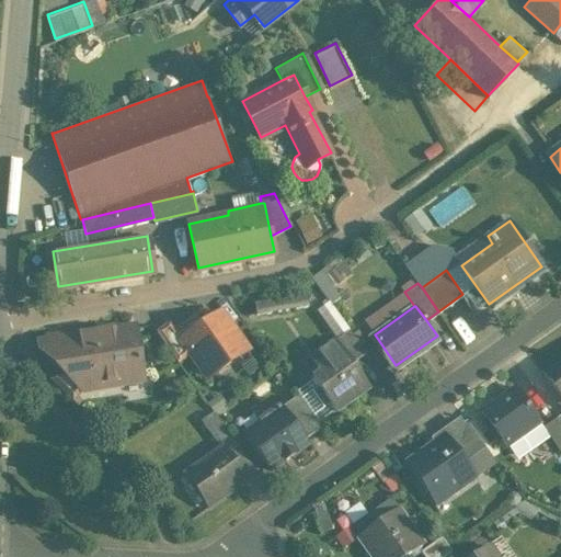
[(194,313),(174,327),(189,352),(190,352),(203,372),(213,366),(214,368),(218,368),(228,362),(229,357),(227,355),(245,342),(221,309),(202,324),(194,313)]
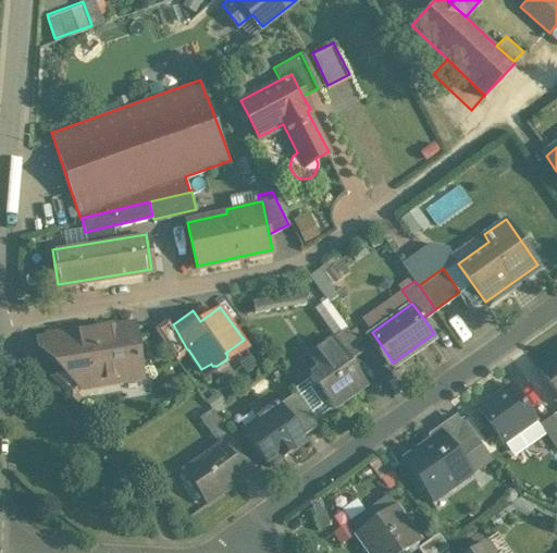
[(172,324),(168,318),(155,327),(176,357),(187,349),(173,324),(172,324)]
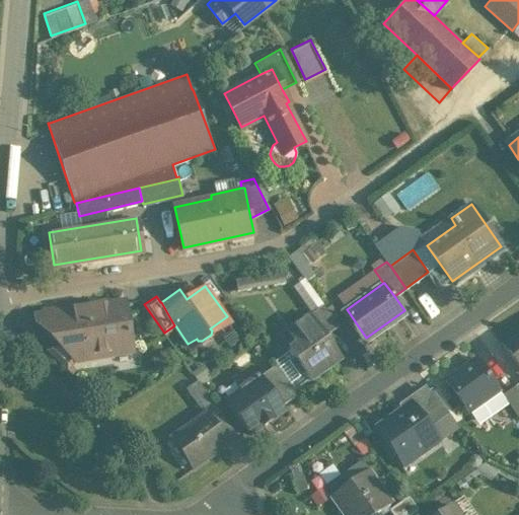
[(125,298),(84,304),(89,337),(92,357),(112,354),(112,350),(132,346),(125,298)]
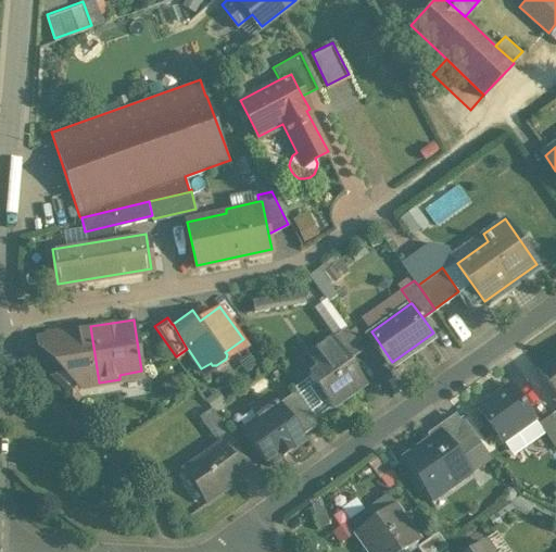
[(362,349),(345,325),(332,335),(349,358),(362,349)]
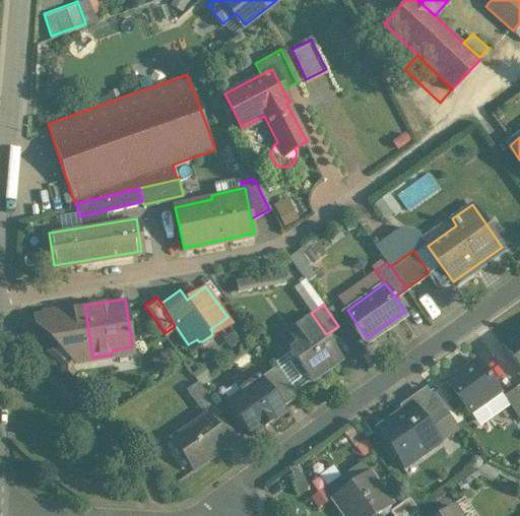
[(84,305),(62,309),(63,317),(61,317),(65,341),(89,337),(84,305)]
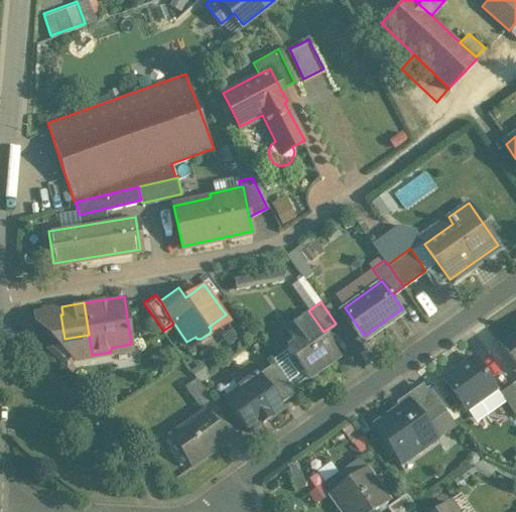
[(61,306),(34,310),(35,320),(53,337),(75,358),(92,355),(89,335),(65,339),(60,314),(62,314),(61,306)]
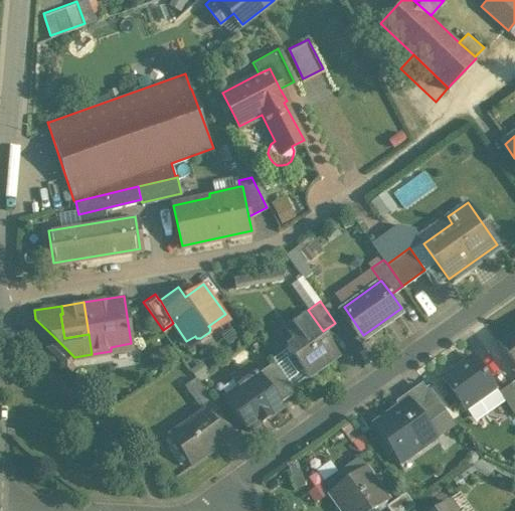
[(323,331),(308,310),(289,323),(298,336),(286,345),(307,375),(339,353),(323,331)]
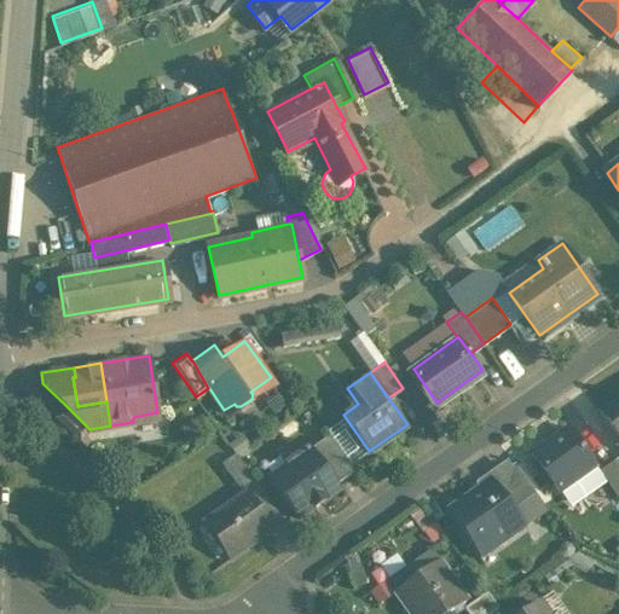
[(618,394),(601,407),(618,432),(618,394)]
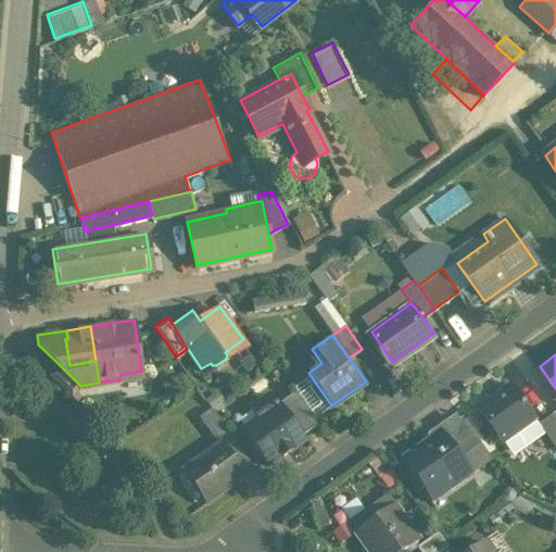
[(80,386),(58,363),(48,373),(72,394),(80,386)]
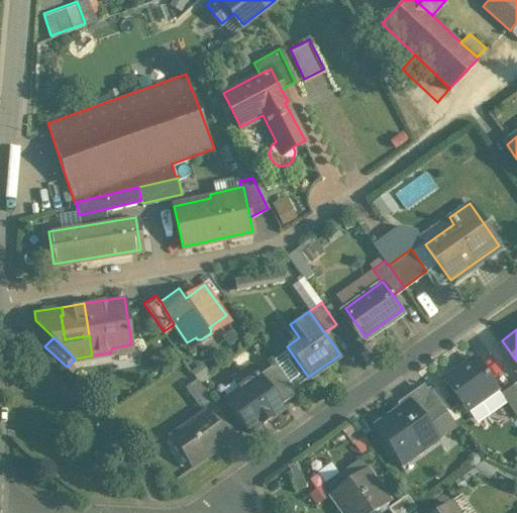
[(475,356),(443,379),(464,408),(466,407),(473,416),(477,416),(479,414),(483,415),(488,412),(489,408),(503,397),(500,392),(495,386),(496,386),(475,356)]
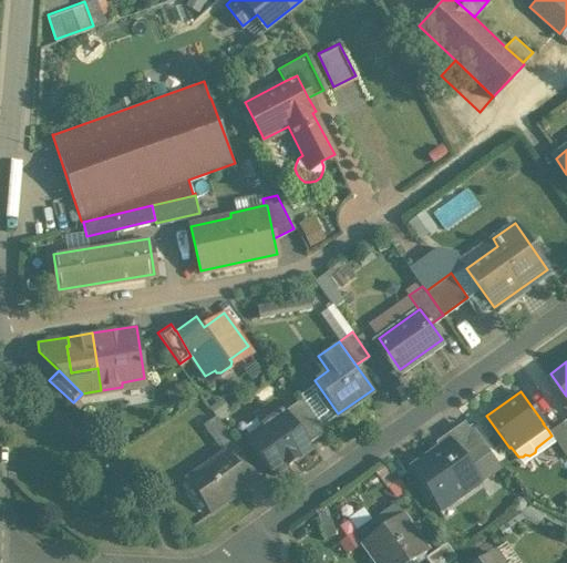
[(323,430),(300,397),(284,410),(307,442),(323,430)]
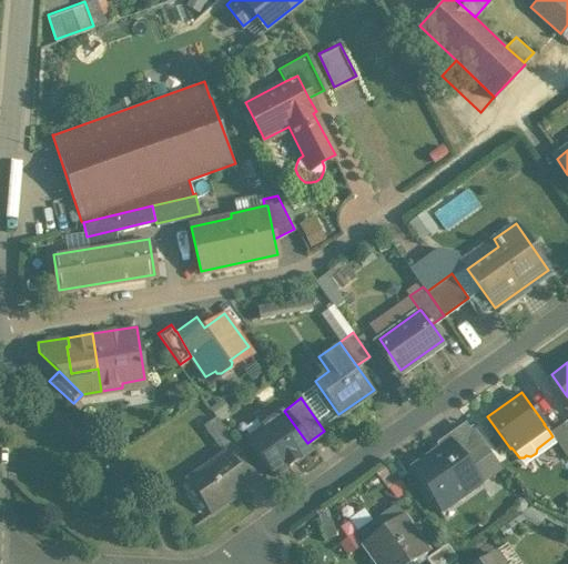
[(284,411),(282,412),(274,401),(256,413),(265,425),(249,437),(274,474),(287,464),(288,464),(296,459),(296,457),(311,447),(307,443),(284,411)]
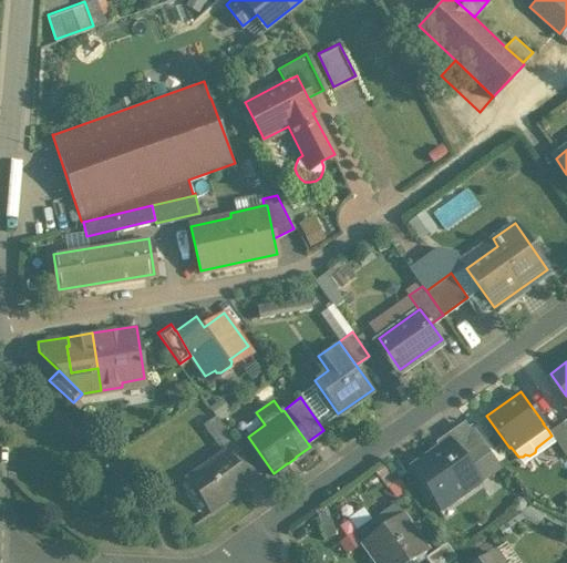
[(215,415),(203,422),(220,447),(233,438),(215,415)]
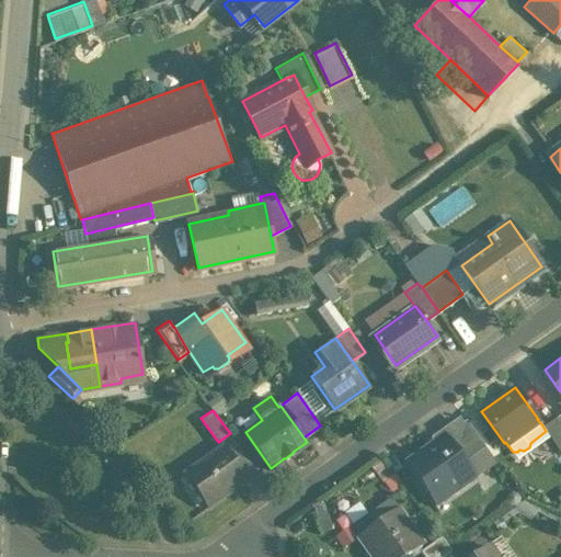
[(560,452),(560,421),(557,416),(542,425),(546,431),(560,452)]
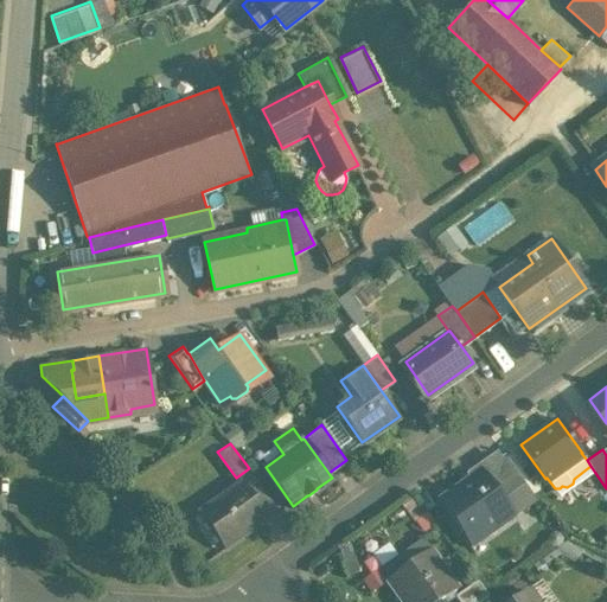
[(535,497),(504,453),(479,469),(483,474),(484,472),(513,512),(535,497)]
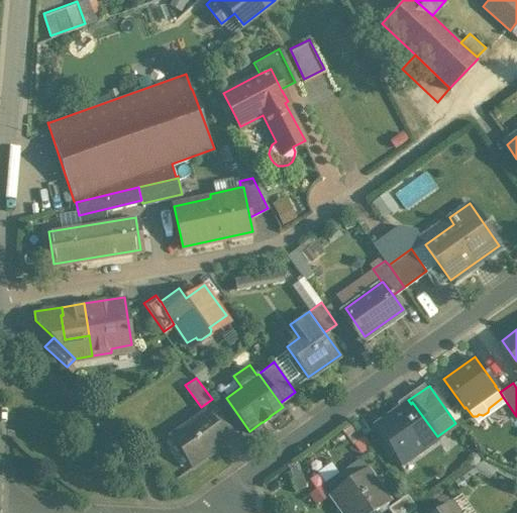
[(408,400),(373,425),(400,463),(437,436),(412,402),(411,404),(408,400)]
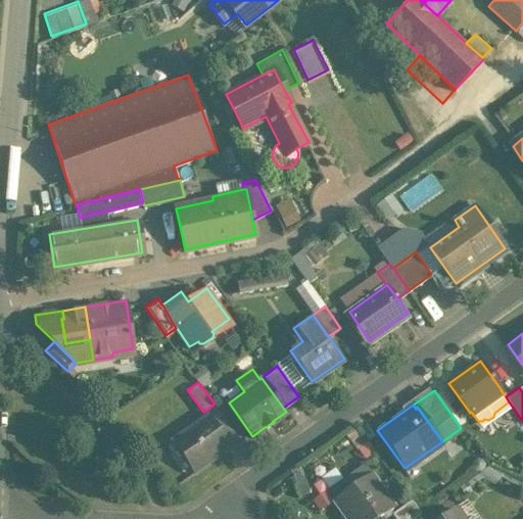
[(228,445),(206,415),(173,439),(174,440),(177,438),(196,466),(193,469),(194,470),(228,445)]
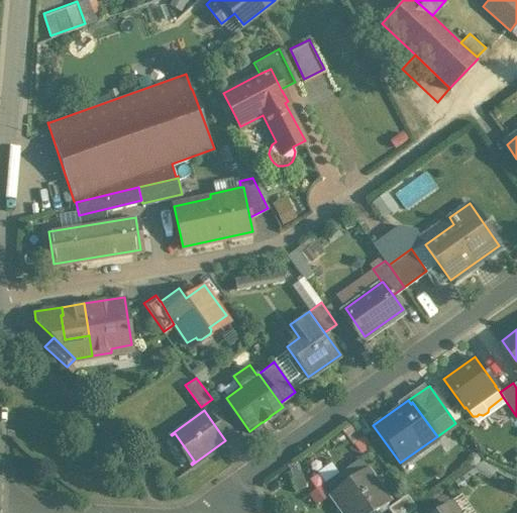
[(124,458),(115,464),(124,478),(133,472),(124,458)]
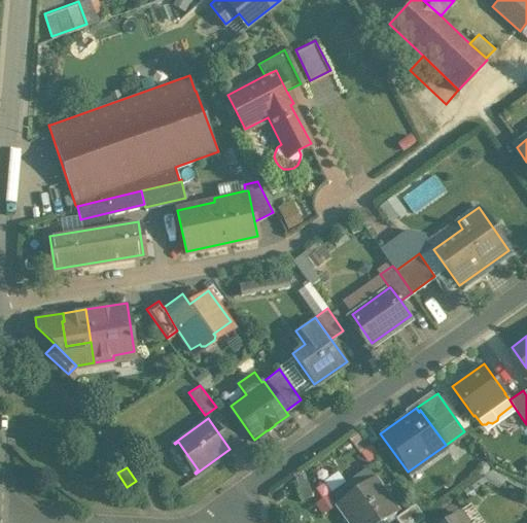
[(371,477),(338,500),(353,522),(378,522),(395,511),(371,477)]
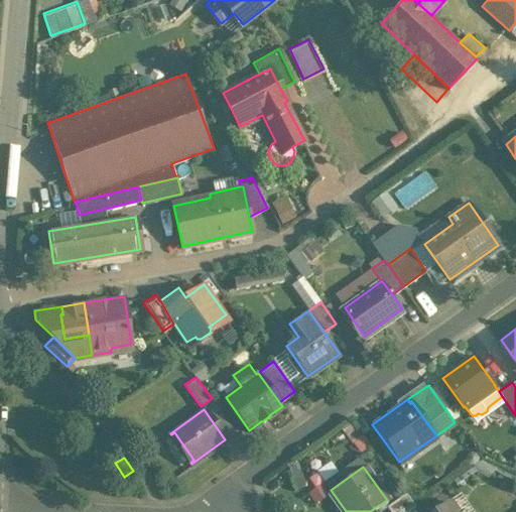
[(405,492),(387,505),(391,511),(404,511),(414,505),(405,492)]
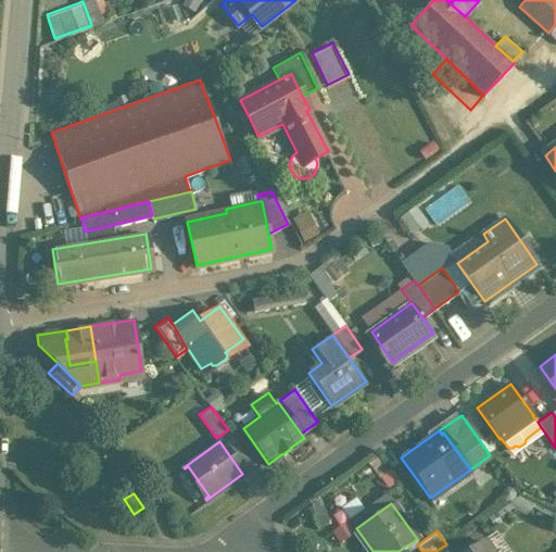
[(492,551),(483,539),(464,551),(492,551)]
